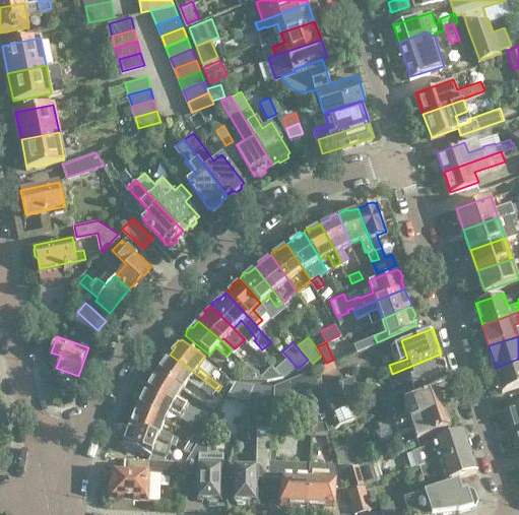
[(441,353),(392,374),(394,379),(398,378),(400,382),(413,377),(416,388),(449,375),(447,372),(448,371),(444,362),(443,358),(442,355),(441,355),(441,353)]
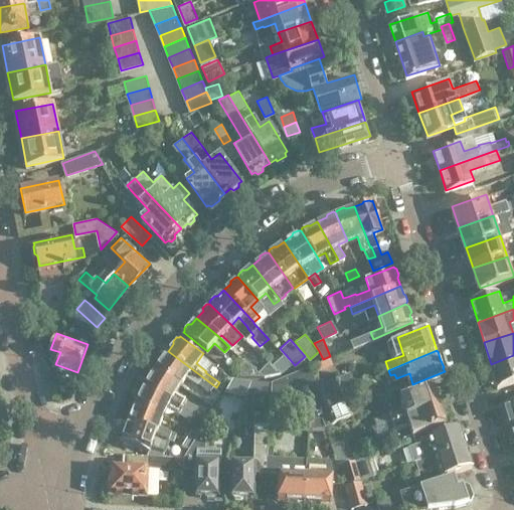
[(159,359),(154,366),(180,383),(186,374),(197,383),(197,382),(211,393),(216,387),(168,351),(162,359),(159,359)]
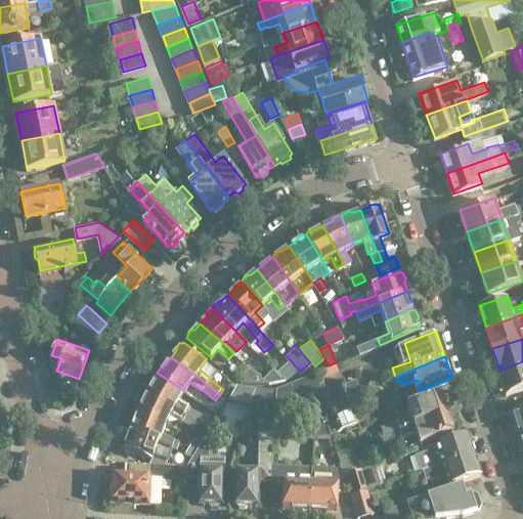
[(286,378),(297,370),(288,360),(277,370),(286,378)]
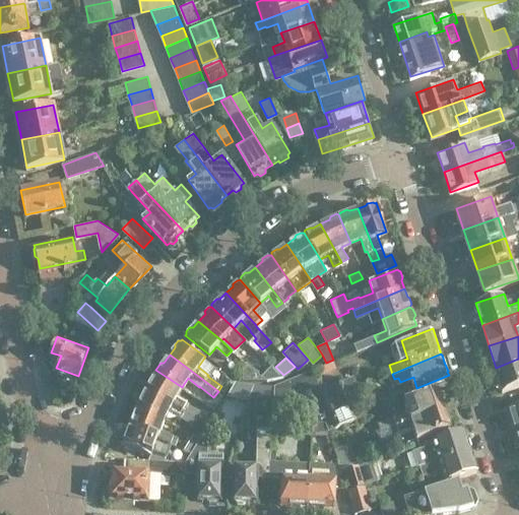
[(518,359),(496,368),(503,388),(518,382),(518,359)]
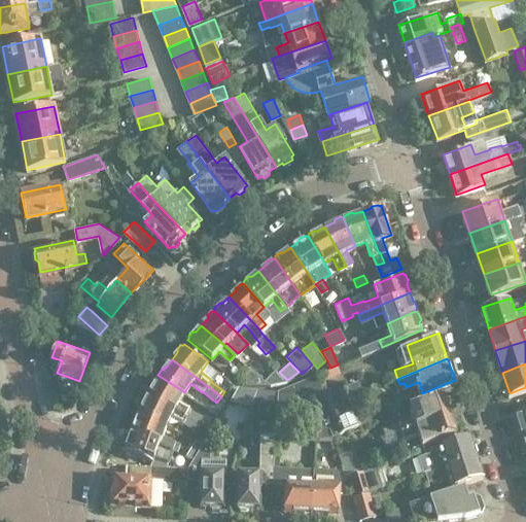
[(270,383),(249,369),(246,374),(246,383),(270,383)]
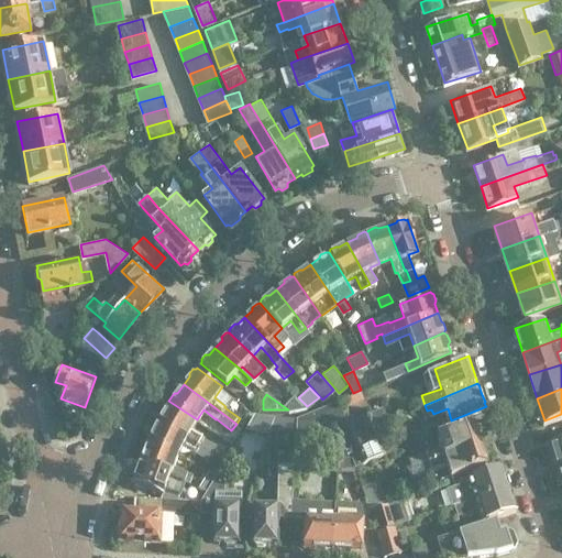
[(283,406),(288,409),(306,406),(295,395),(283,406)]
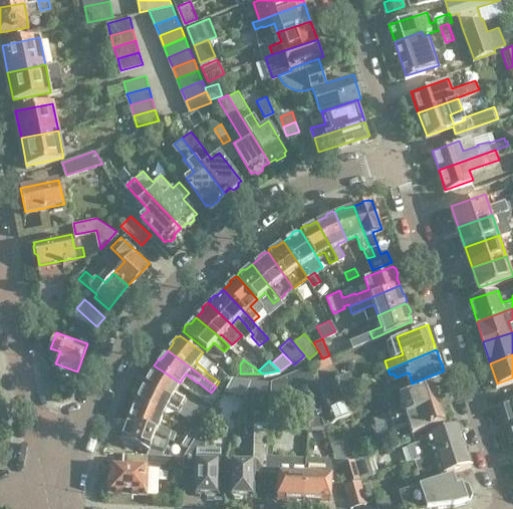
[(291,386),(313,376),(308,364),(285,373),(291,386)]
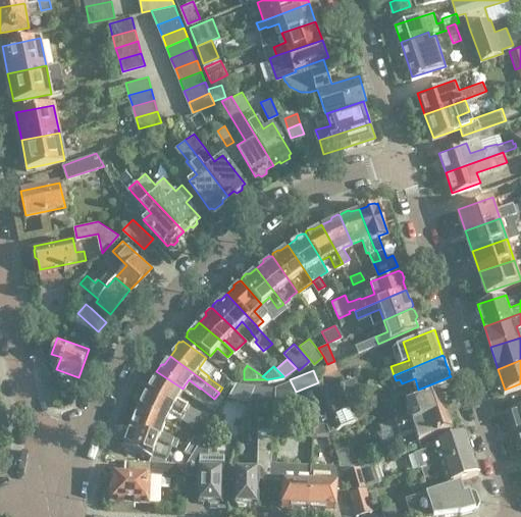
[(176,397),(183,389),(156,371),(151,378),(152,381),(148,390),(198,416),(201,410),(189,403),(176,397)]
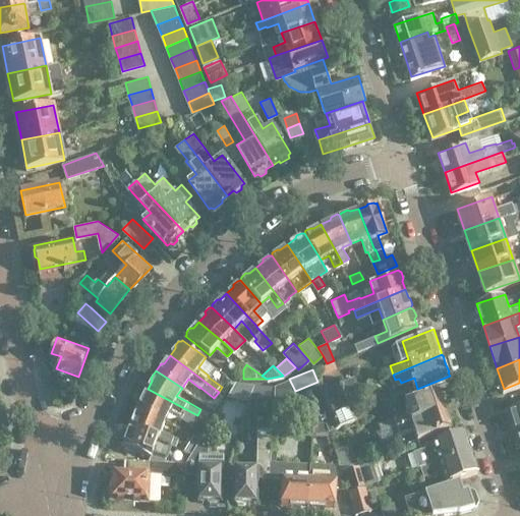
[(343,384),(346,392),(358,387),(353,375),(341,380),(343,384)]
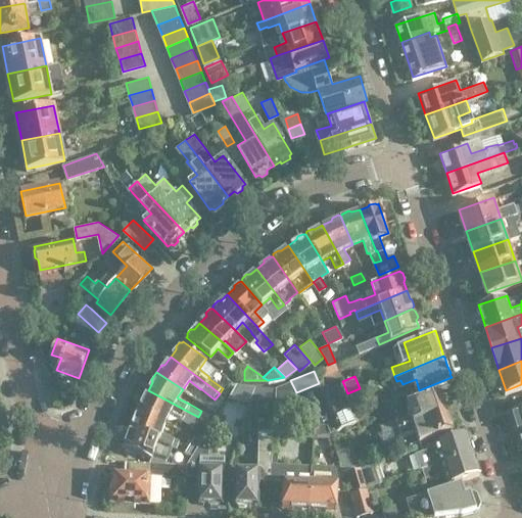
[(276,386),(276,387),(276,392),(275,399),(274,420),(313,422),(325,423),(329,432),(337,428),(323,393),(319,383),(296,392),(290,380),(276,386)]
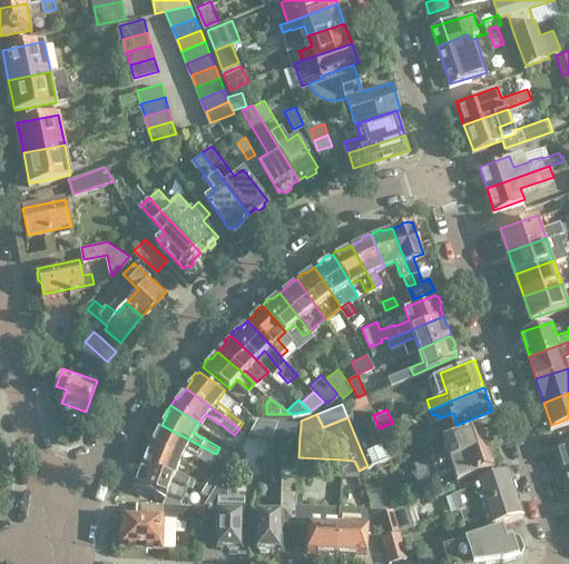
[(273,433),(277,421),(258,417),(252,429),(273,433)]
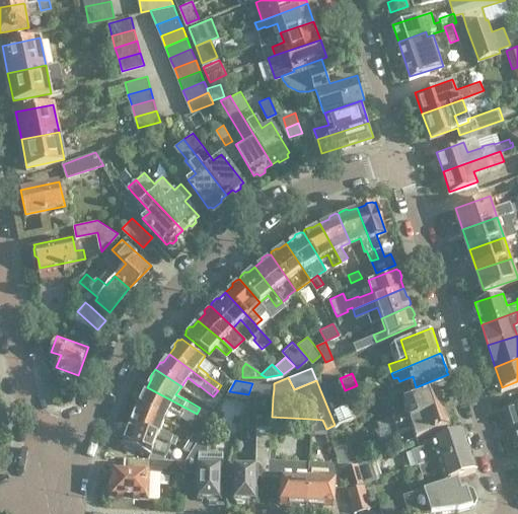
[(252,383),(248,394),(249,394),(273,396),(274,389),(274,384),(274,383),(253,382),(252,383)]
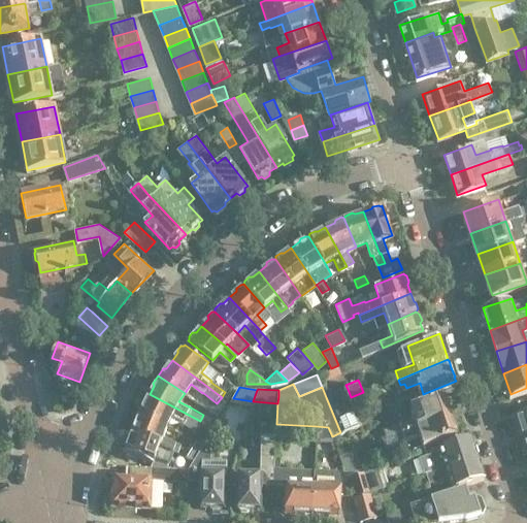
[(348,389),(326,397),(340,432),(362,424),(351,397),(348,389)]
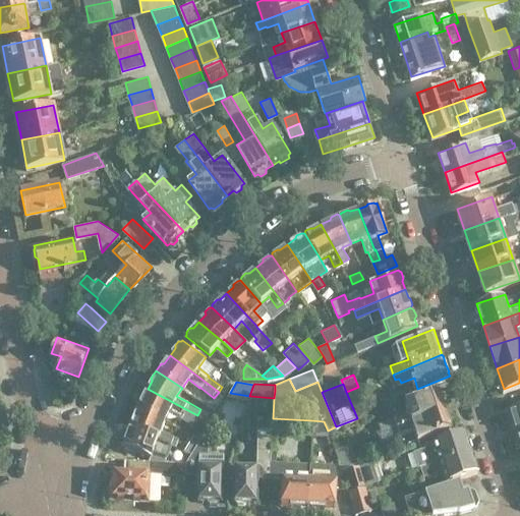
[(140,397),(136,406),(165,419),(170,410),(181,416),(181,415),(194,421),(197,415),(148,389),(142,397),(140,397)]
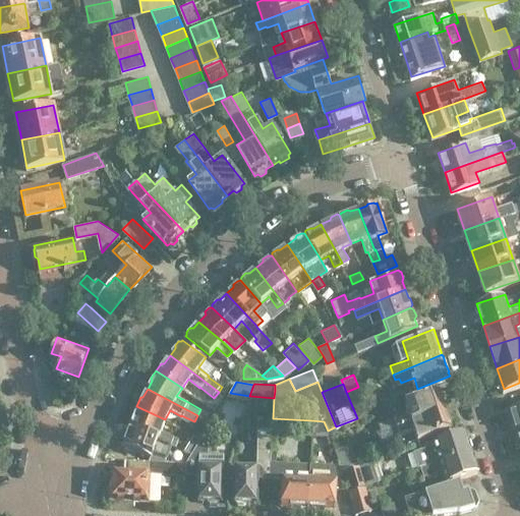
[(378,433),(445,407),(442,400),(444,397),(442,392),(439,391),(438,389),(405,401),(409,411),(379,422),(381,431),(378,432),(378,433)]
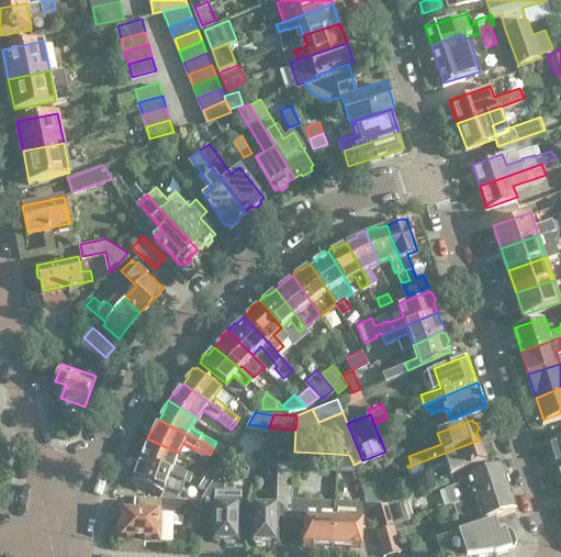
[(560,434),(549,438),(557,463),(560,460),(560,434)]
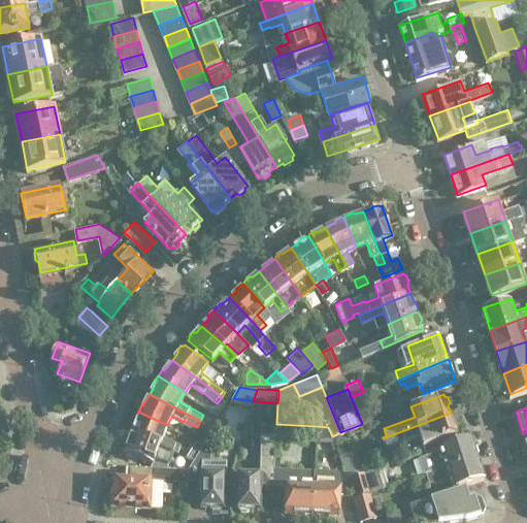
[(136,422),(132,432),(173,448),(173,449),(177,450),(180,443),(175,440),(176,440),(163,435),(167,425),(138,412),(135,419),(136,422)]
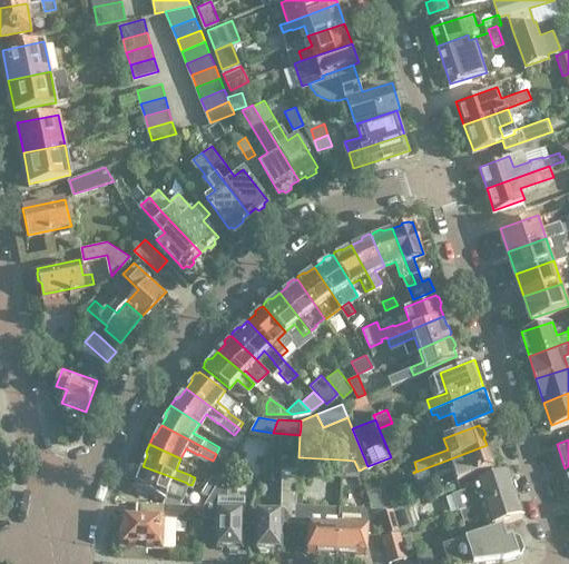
[(439,476),(438,473),(452,467),(457,478),(493,465),(492,462),(494,459),(492,454),(489,453),(487,445),(413,473),(418,484),(439,476)]
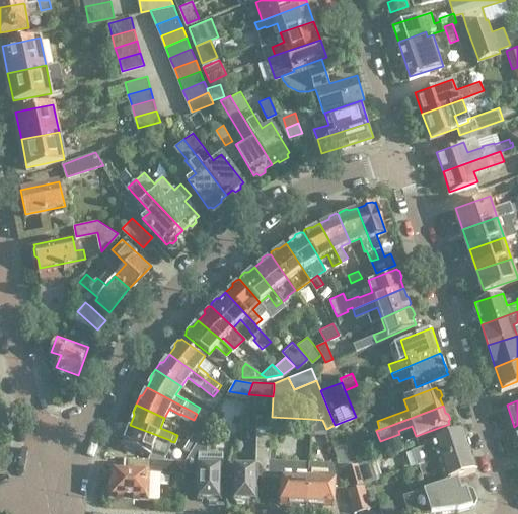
[(326,433),(326,429),(322,420),(310,419),(310,432),(326,433)]
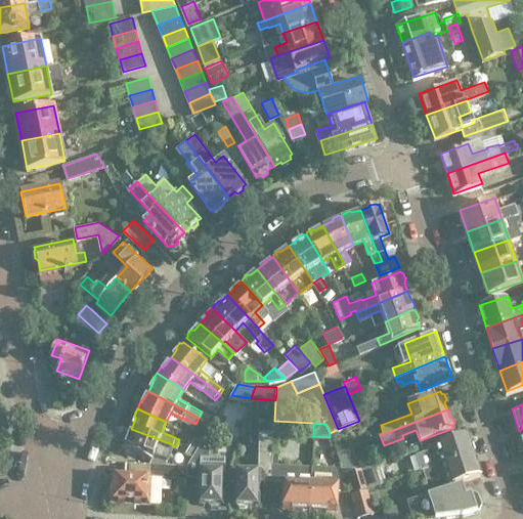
[(150,457),(149,462),(165,463),(166,460),(167,460),(172,445),(172,444),(131,429),(129,436),(126,436),(124,443),(125,445),(125,446),(126,447),(127,450),(133,452),(135,451),(150,457)]
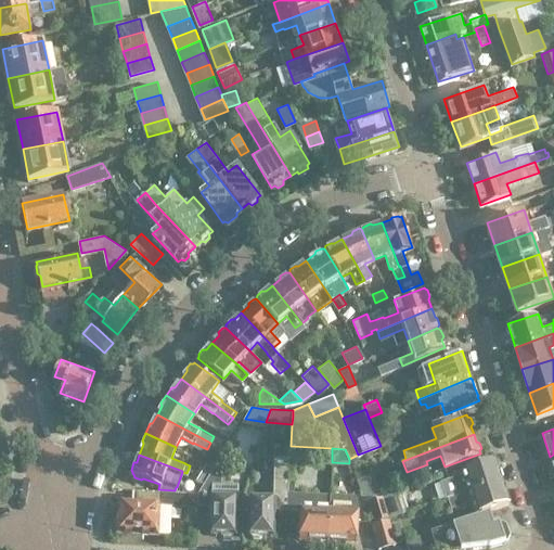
[(452,471),(459,493),(502,477),(495,457),(452,471)]
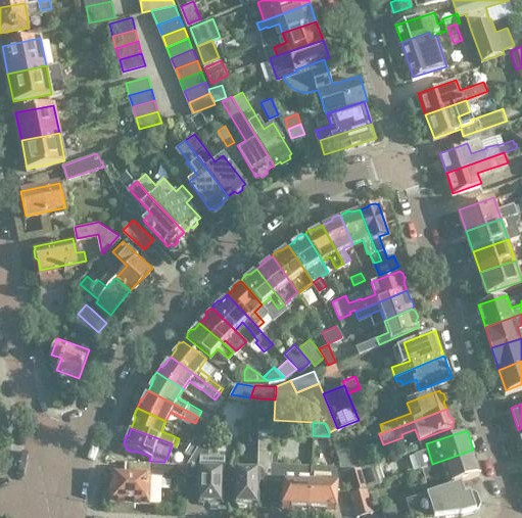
[(258,432),(257,468),(235,468),(234,502),(236,502),(238,505),(245,505),(247,502),(257,503),(258,478),(270,478),(270,477),(271,462),(271,452),(272,452),(273,433),(258,432)]
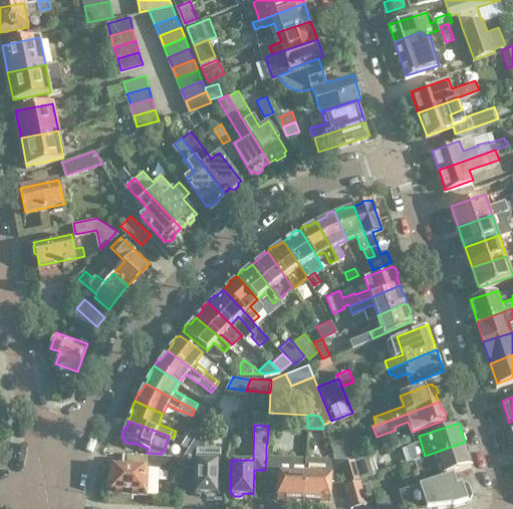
[(190,429),(182,441),(191,444),(198,434),(190,429)]
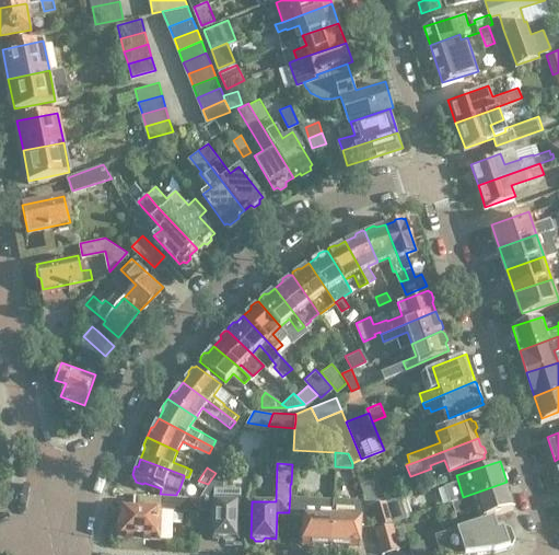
[(239,538),(240,503),(241,503),(242,487),(224,486),(224,473),(217,471),(208,484),(200,497),(199,510),(213,510),(212,536),(223,536),(225,540),(232,540),(234,536),(239,538)]
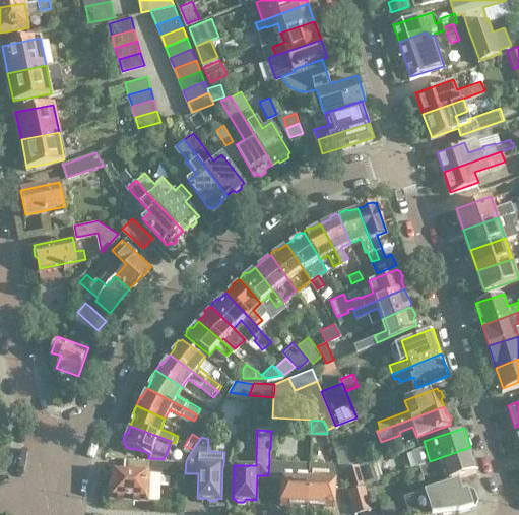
[(348,442),(335,447),(342,464),(355,459),(348,442)]
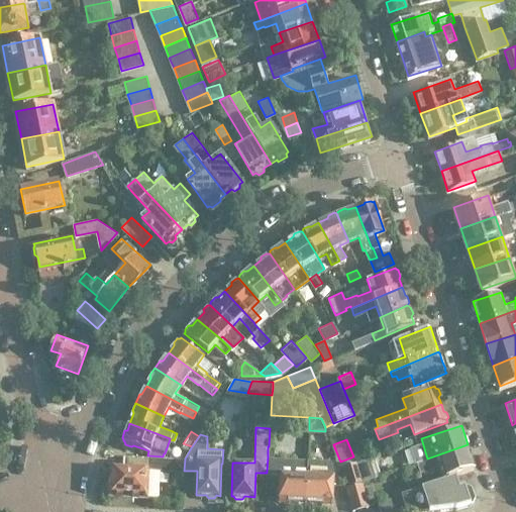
[(442,476),(475,466),(468,444),(427,458),(417,463),(420,471),(439,465),(442,476)]
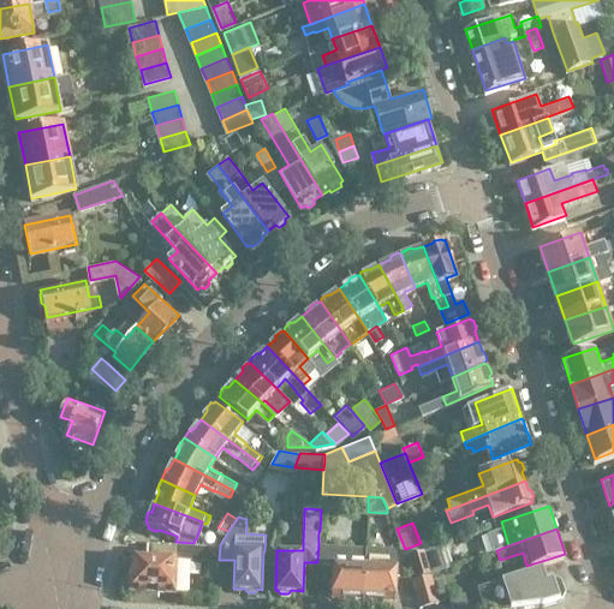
[(219,544),(194,543),(176,542),(174,556),(132,555),(132,568),(131,569),(130,572),(129,573),(129,575),(129,578),(130,580),(130,581),(131,583),(131,586),(188,590),(190,557),(219,559),(219,544)]
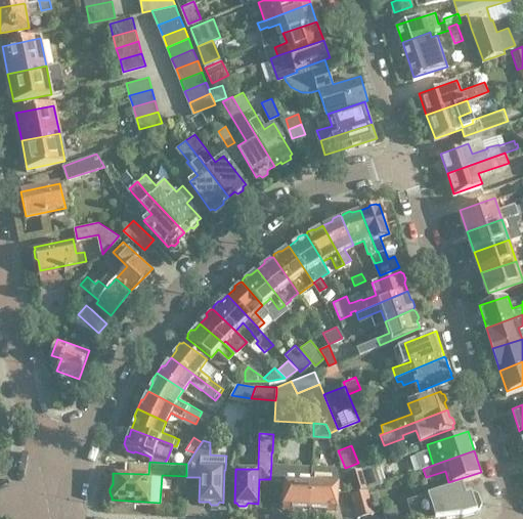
[(311,465),(271,463),(270,478),(284,479),(282,507),(293,507),(293,506),(298,506),(303,507),(307,506),(309,507),(310,478),(311,465)]
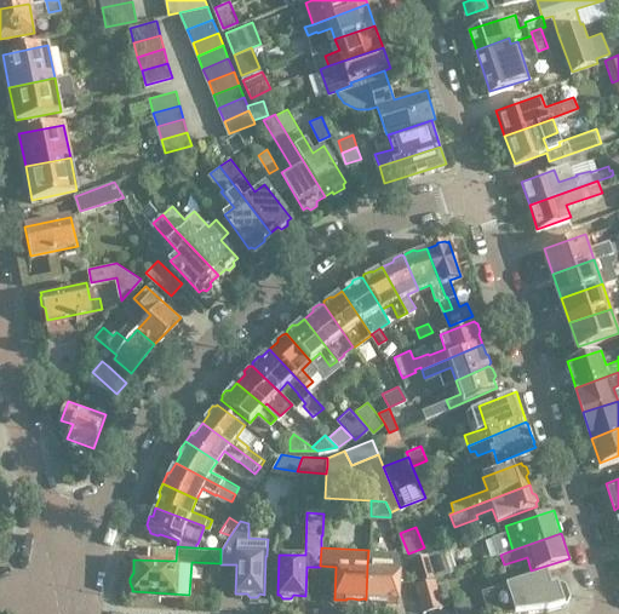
[(430,575),(424,556),(410,561),(416,580),(430,575)]
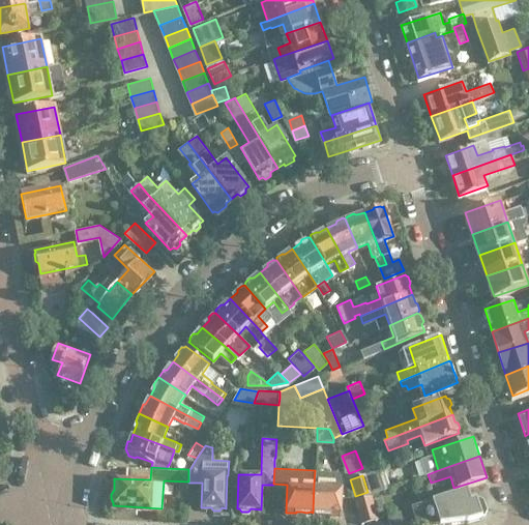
[(314,484),(313,513),(314,513),(319,514),(324,513),(329,513),(329,515),(340,515),(342,486),(314,484)]
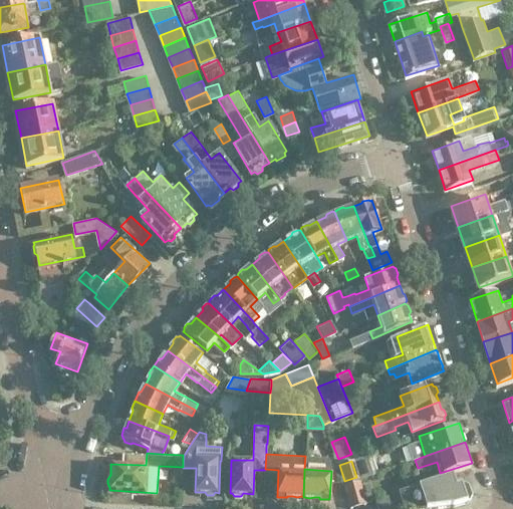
[(457,483),(453,473),(419,484),(411,487),(375,498),(379,508),(406,508),(452,503),(452,504),(453,504),(470,499),(472,494),(468,483),(463,481),(457,483)]
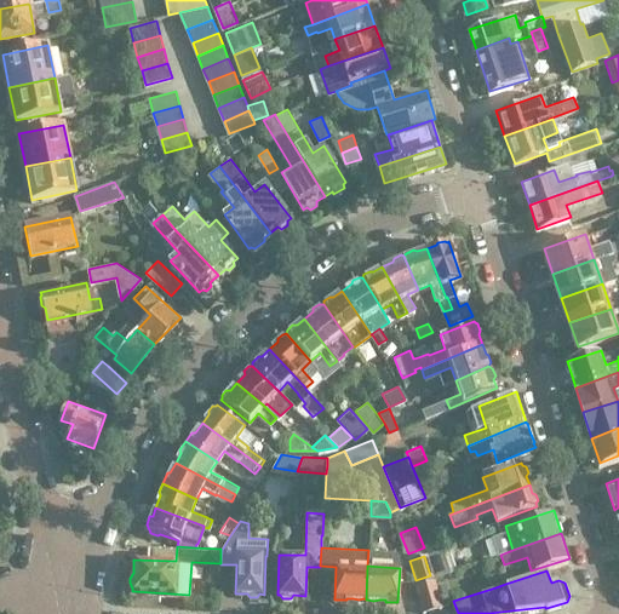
[(417,583),(424,609),(442,604),(435,578),(417,583)]
